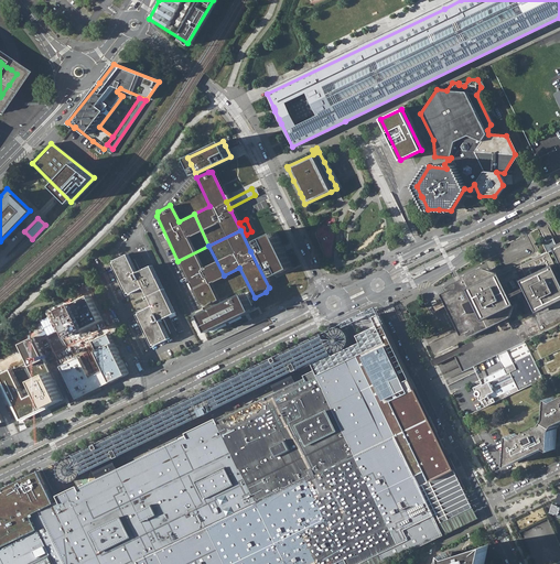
[(289,267),(270,230),(256,238),(273,274),(289,267)]
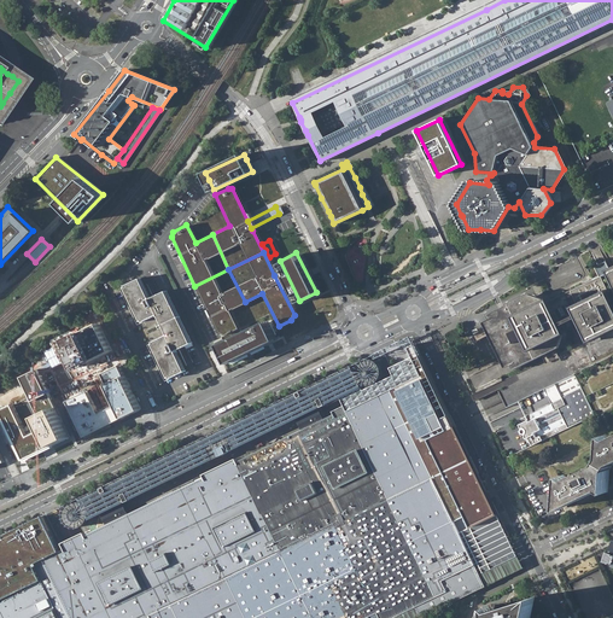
[(612,354),(612,266),(609,268),(546,301),(547,302),(539,305),(537,299),(529,297),(496,313),(491,315),(491,316),(485,320),(508,366),(514,362),(514,363),(554,345),(556,340),(549,326),(554,325),(558,332),(567,328),(572,338),(570,338),(572,343),(566,345),(567,348),(497,382),(466,396),(470,402),(494,390),(502,408),(541,389),(572,374),(612,354)]
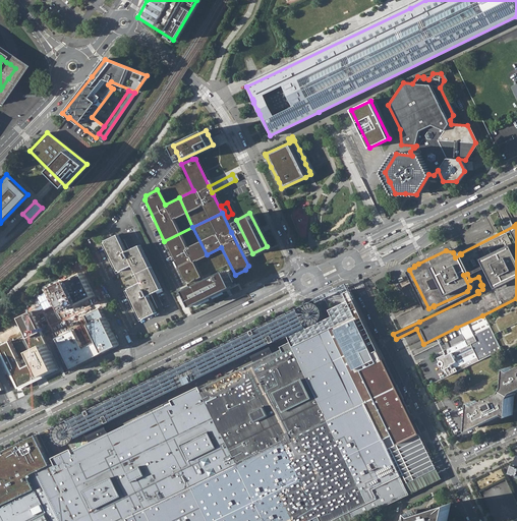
[(207,254),(192,227),(164,241),(183,281),(189,282),(199,277),(191,263),(207,254)]
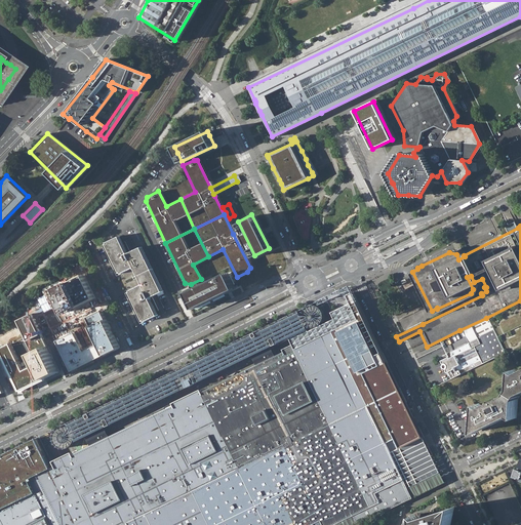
[(122,283),(149,270),(137,248),(125,254),(117,237),(97,246),(113,277),(118,275),(122,283)]
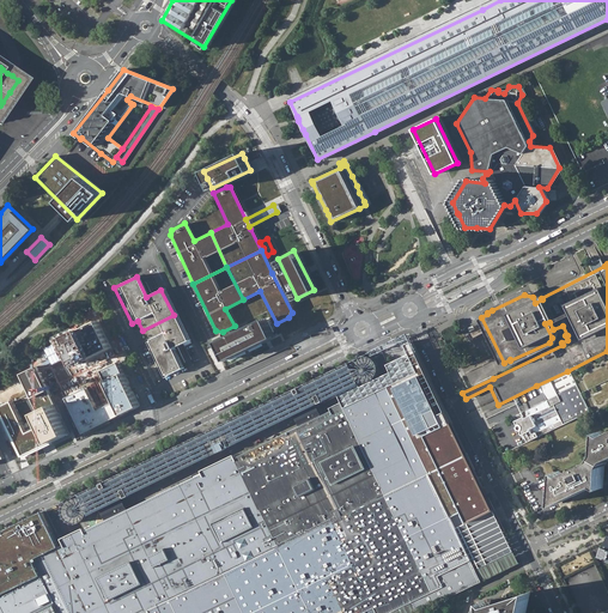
[(186,341),(174,315),(143,331),(147,340),(141,343),(159,380),(181,369),(171,349),(186,341)]
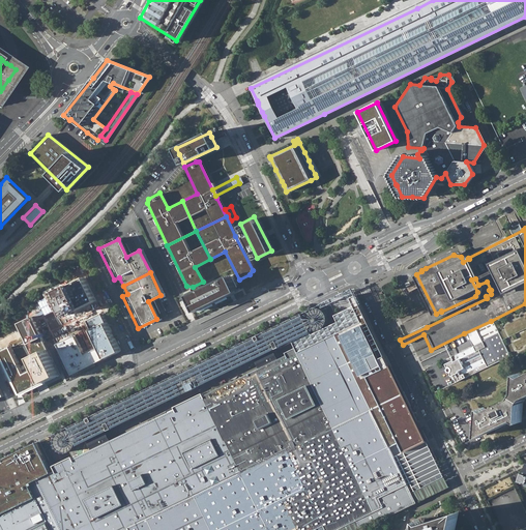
[(228,274),(184,296),(192,311),(210,301),(228,293),(235,290),(228,274)]
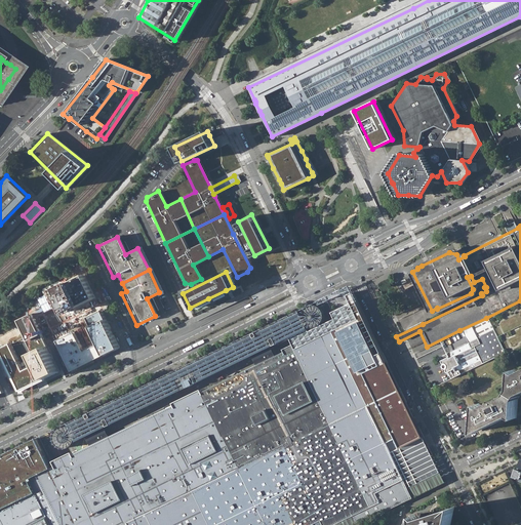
[(320,297),(314,300),(317,310),(331,342),(334,341),(337,350),(346,346),(361,376),(354,380),(385,444),(417,429),(349,284),(320,297)]
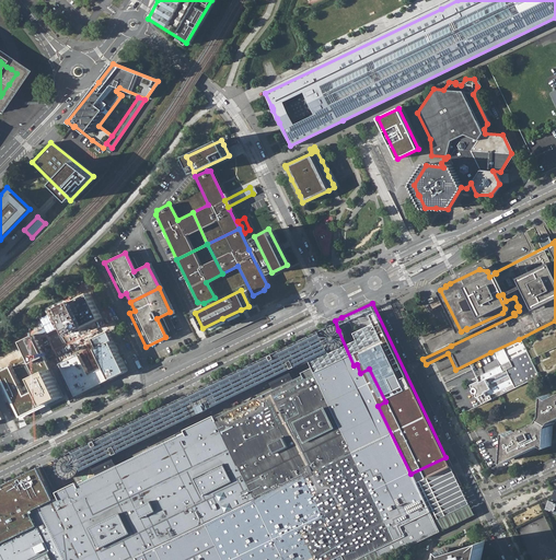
[(87,316),(43,335),(61,376),(70,373),(68,368),(83,361),(80,352),(99,345),(87,316)]
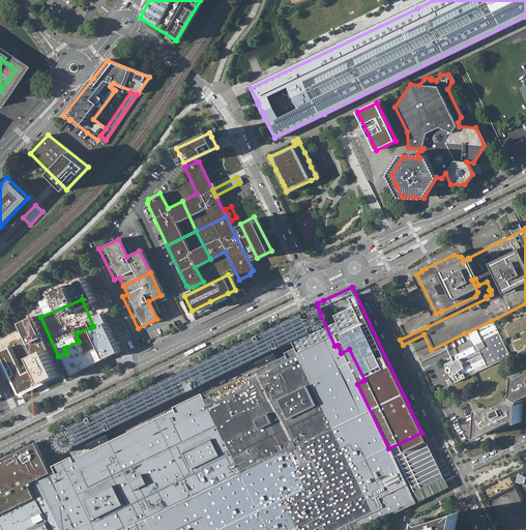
[(0,529),(358,529),(415,503),(412,497),(410,493),(402,475),(380,430),(378,425),(357,384),(364,380),(349,349),(341,353),(338,345),(334,346),(323,320),(320,313),(316,311),(310,310),(34,441),(13,451),(12,451),(2,457),(0,458),(0,529)]
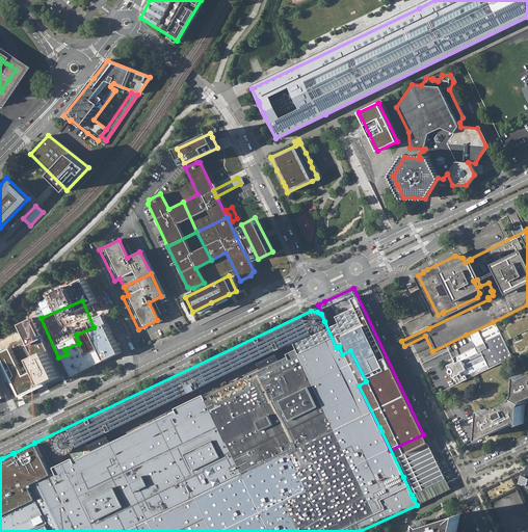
[(466,335),(472,348),(442,363),(453,386),(509,358),(493,322),(466,335)]
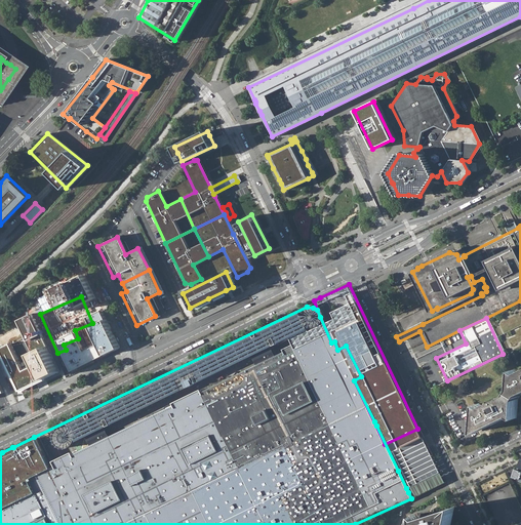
[(6,342),(0,345),(0,356),(15,389),(40,377),(55,370),(43,345),(28,352),(33,363),(18,370),(6,342)]
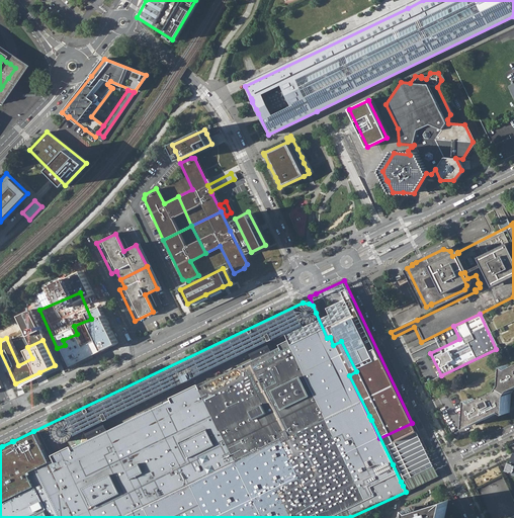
[(63,360),(65,365),(80,359),(77,354),(63,360)]
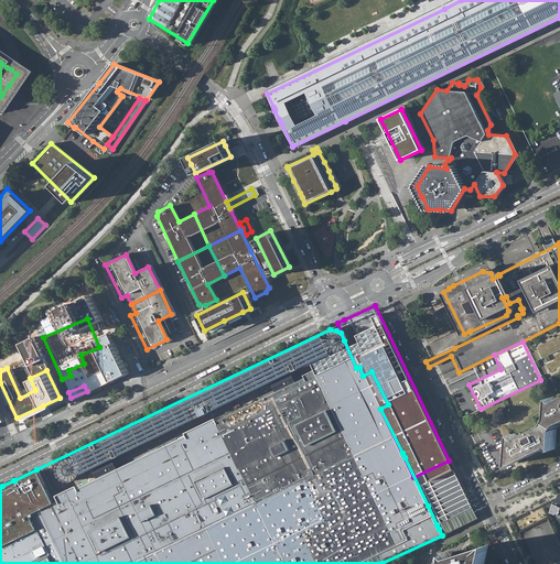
[(512,433),(508,464),(548,446),(552,448),(553,427),(557,423),(559,421),(559,397),(555,399),(549,397),(548,416),(545,422),(516,436),(512,433)]
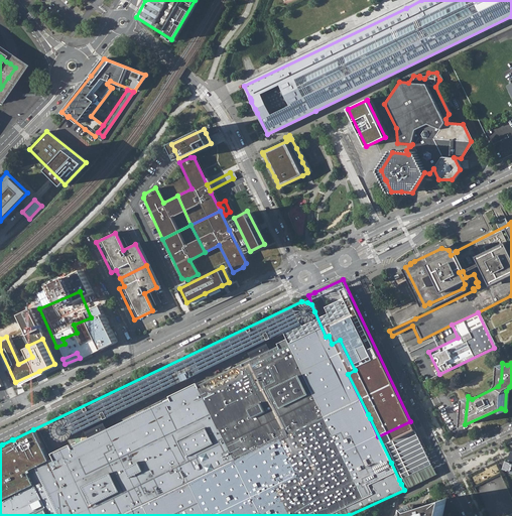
[(410,421),(378,436),(391,463),(399,480),(428,466),(430,465),(410,421)]
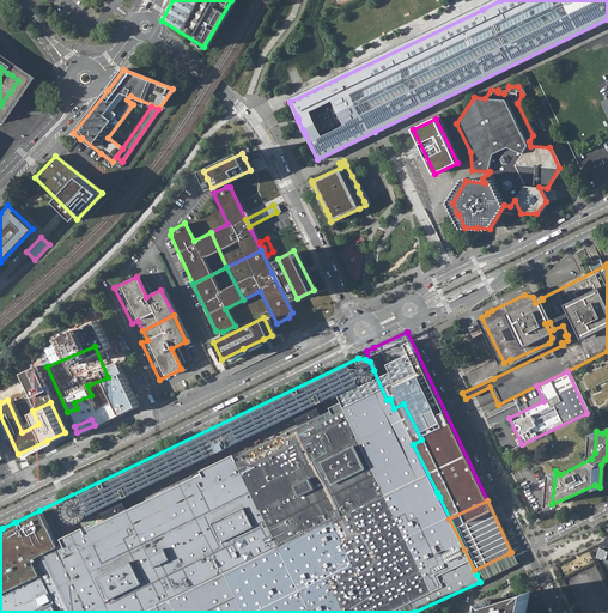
[(607,536),(603,548),(600,547),(597,556),(606,558),(605,560),(607,562),(607,536)]
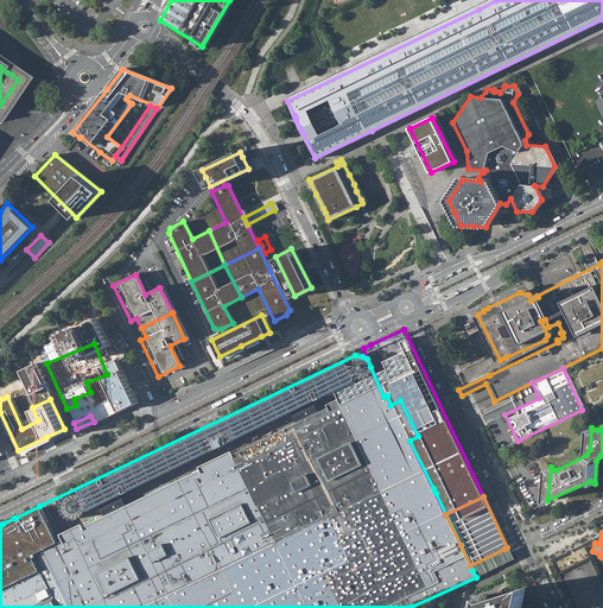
[(507,555),(505,549),(470,565),(473,570),(476,577),(511,561),(507,555)]
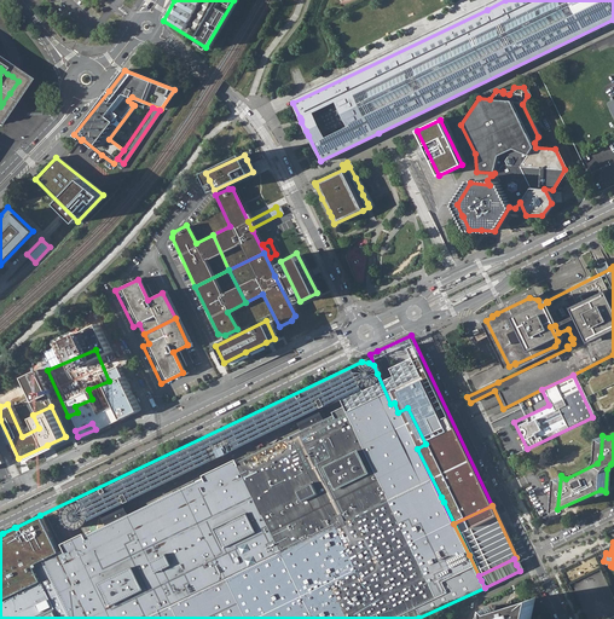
[(527,618),(532,599),(491,611),(486,607),(482,618),(527,618)]
